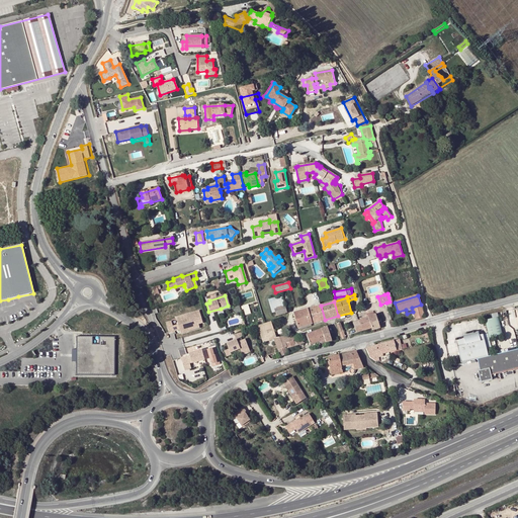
[(415,320),(425,318),(421,305),(412,308),(413,312),(415,320)]
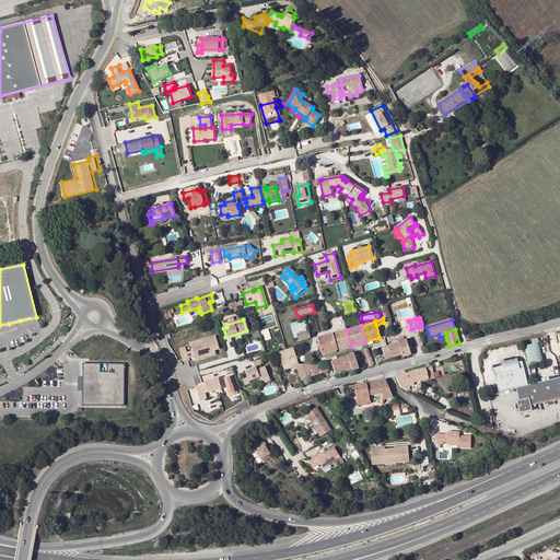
[(351,346),(347,330),(341,331),(333,334),(338,350),(351,346)]
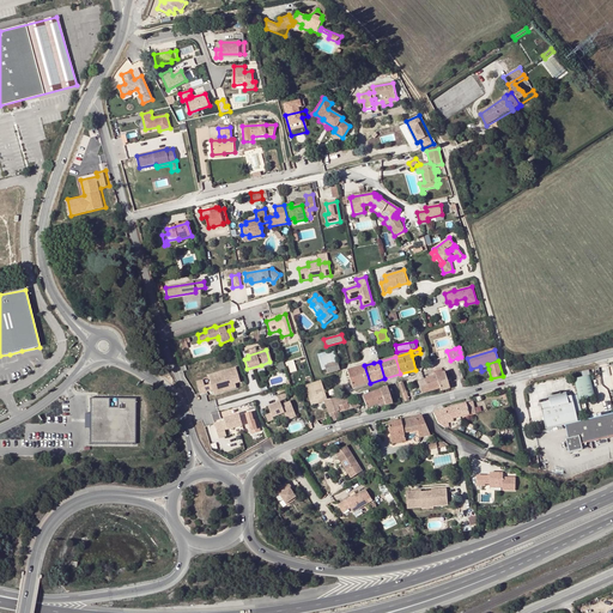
[(353,388),(370,383),(364,365),(347,371),(353,388)]
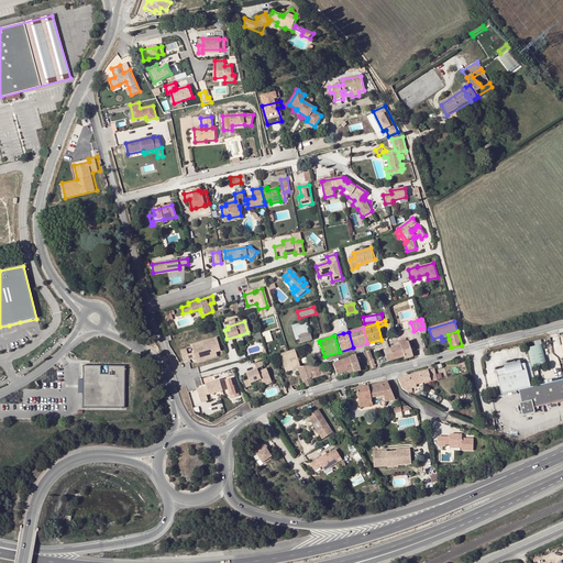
[(202,345),(192,349),(194,353),(188,354),(186,350),(181,351),(184,362),(195,359),(197,362),(217,356),(216,352),(221,351),(217,338),(201,342),(202,345)]
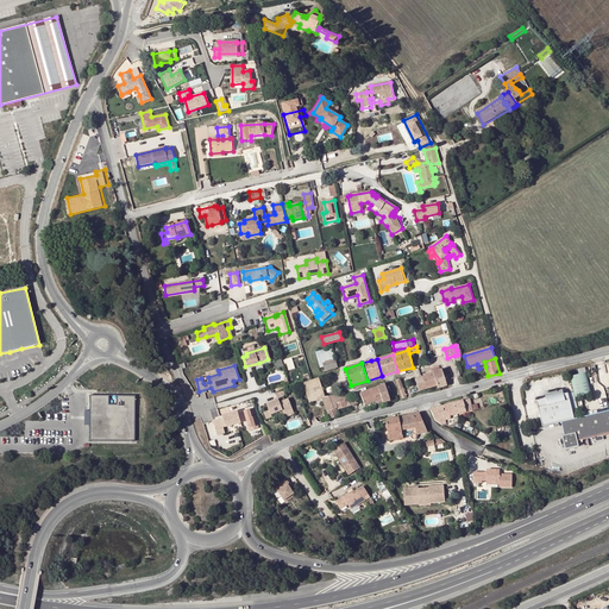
[(421,377),(426,390),(437,385),(438,388),(447,385),(441,370),(421,377)]
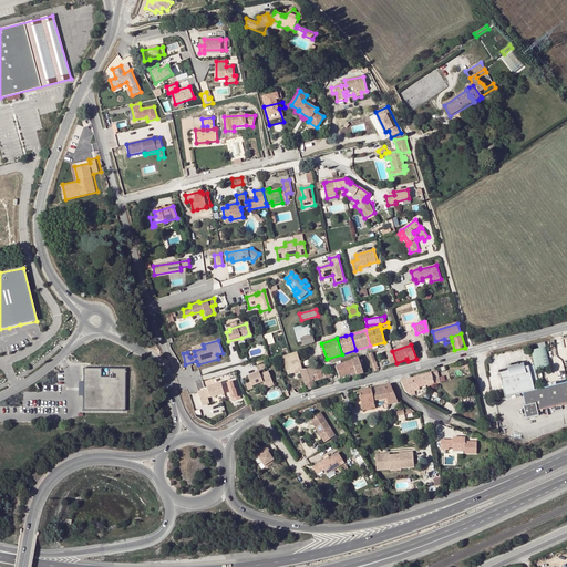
[(545,348),(531,351),(535,371),(550,368),(545,348)]
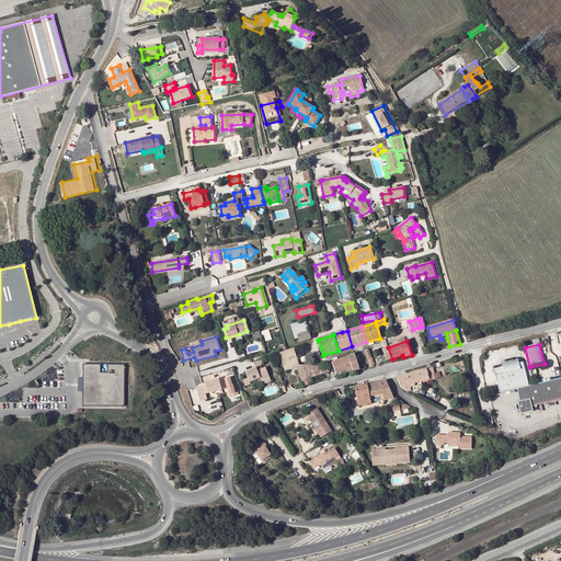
[(387,361),(392,359),(388,347),(382,350),(387,361)]
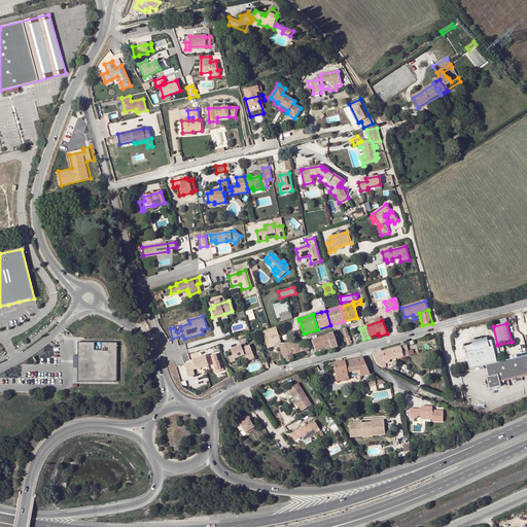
[(281,344),(281,343),(276,327),(271,329),(269,329),(274,347),(279,346),(279,345),(281,344)]
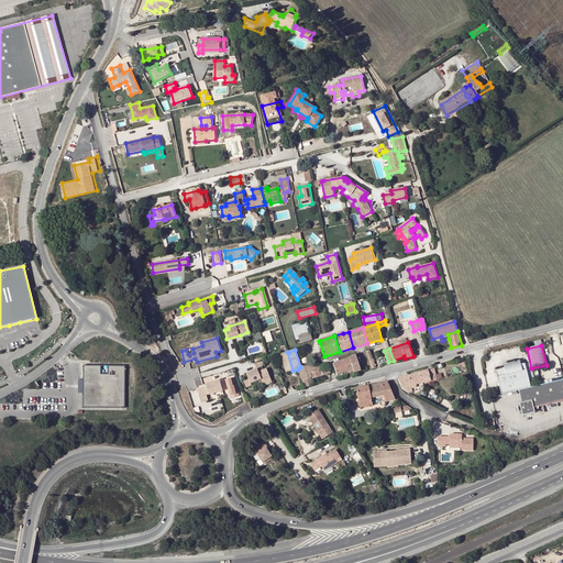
[(372,370),(376,368),(370,351),(366,353),(372,370)]
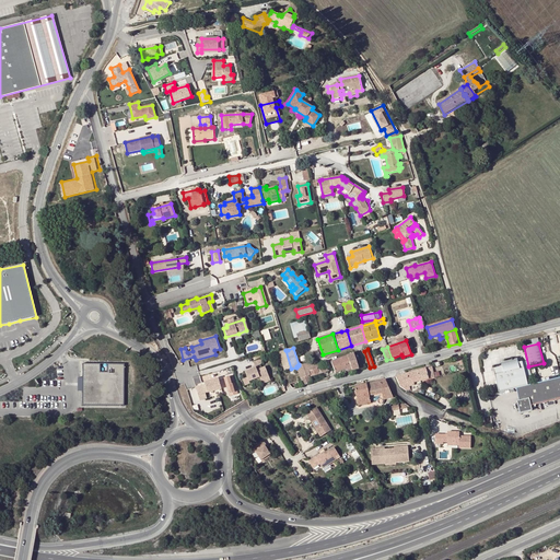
[(286,350),(278,352),(284,371),(291,369),(286,350)]
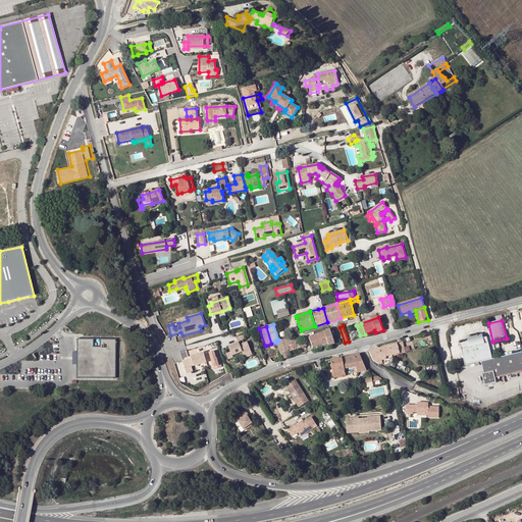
[(334,344),(329,329),(309,337),(313,348),(323,344),(327,343),(328,346),(334,344)]
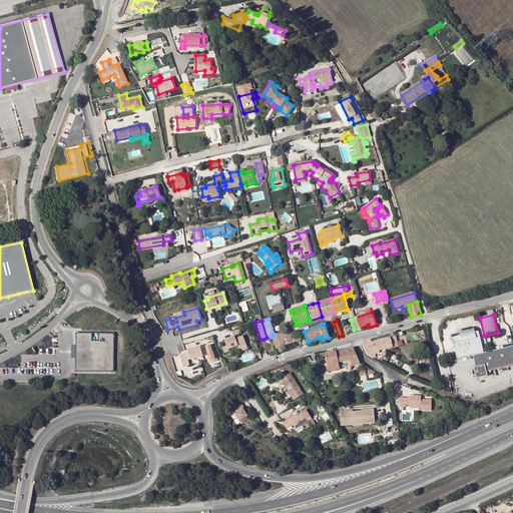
[(238,349),(246,346),(242,336),(239,337),(238,334),(241,333),(239,329),(231,332),(233,337),(224,341),(226,346),(222,348),(224,353),(229,351),(228,350),(237,346),(238,349)]
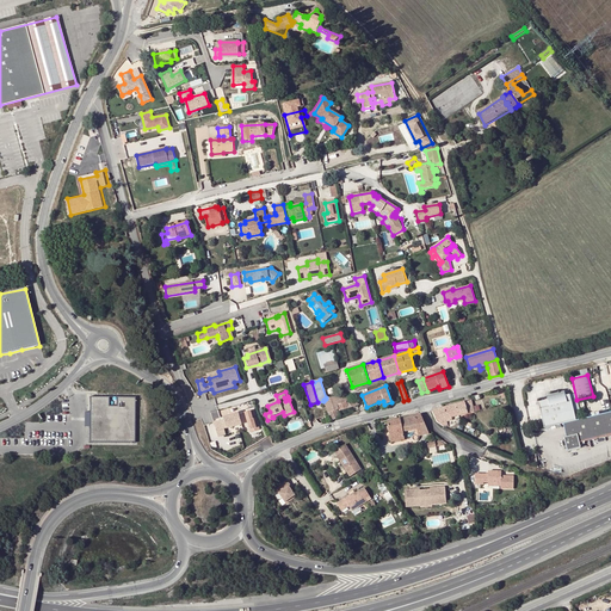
[(538,402),(544,429),(563,424),(575,421),(569,395),(566,396),(565,393),(547,397),(548,400),(538,402)]
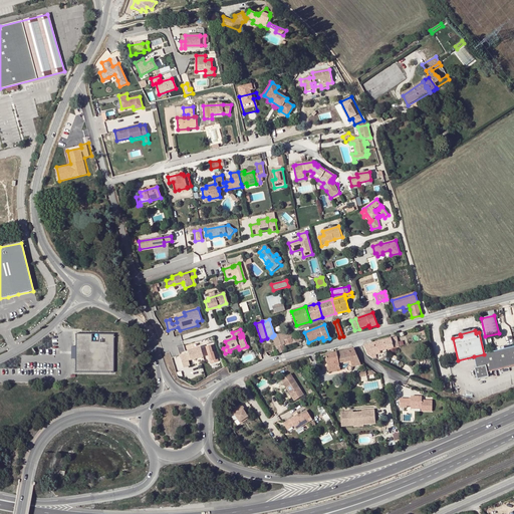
[(113,334),(75,333),(75,347),(75,359),(75,372),(113,372),(113,334)]
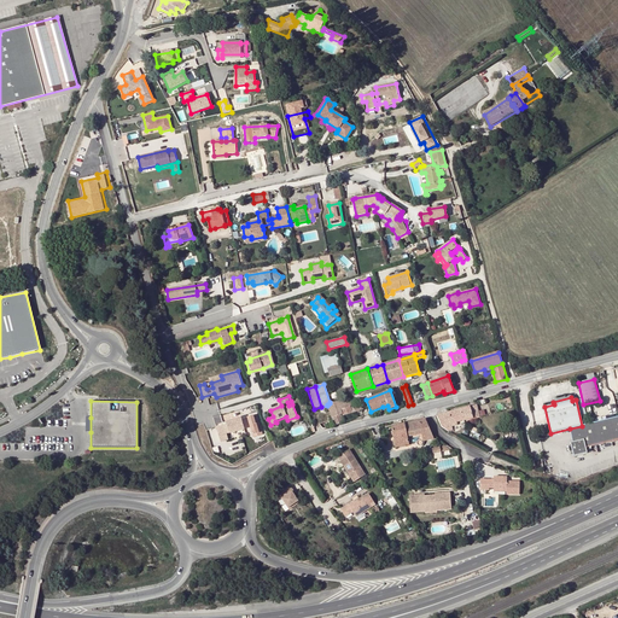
[(327,406),(334,425),(344,423),(342,417),(362,410),(360,406),(351,408),(350,407),(353,406),(350,402),(347,403),(345,401),(330,403),(327,404),(327,406)]
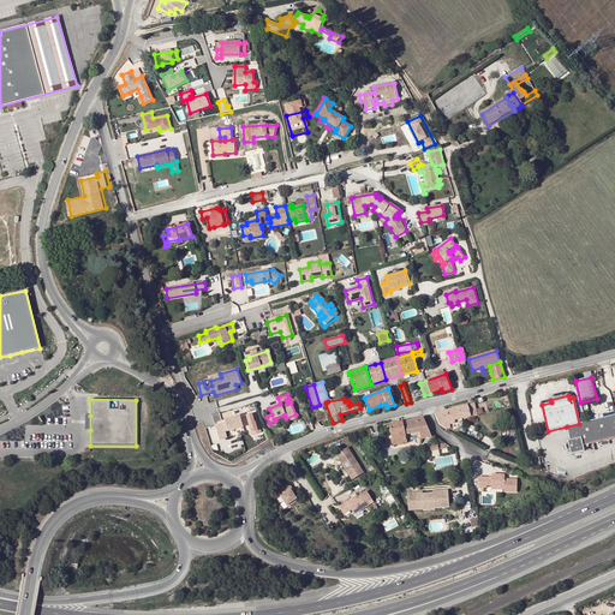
[(477,415),(475,404),(435,415),(440,425),(447,430),(464,425),(461,418),(477,415)]
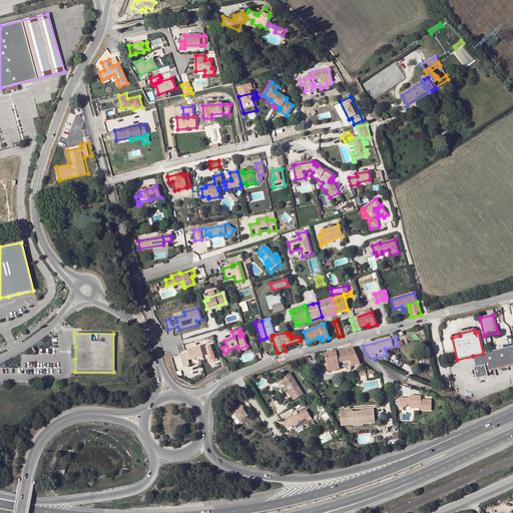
[(212,346),(205,347),(210,364),(217,362),(214,352),(212,346)]
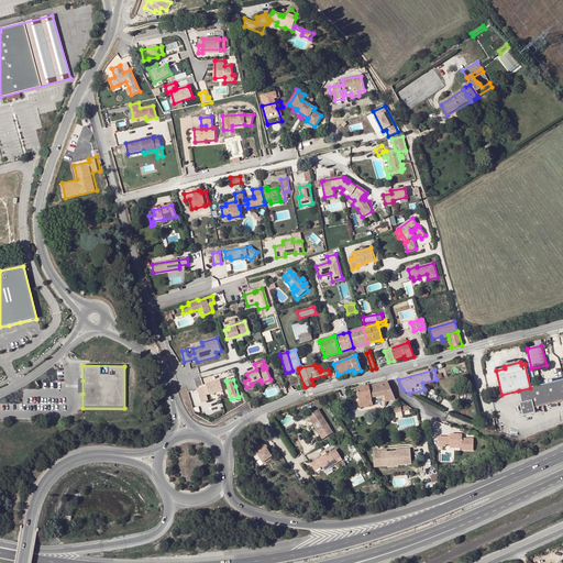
[(562,400),(562,379),(537,386),(530,388),(519,390),(521,403),(519,404),(522,416),(534,412),(533,408),(562,400)]
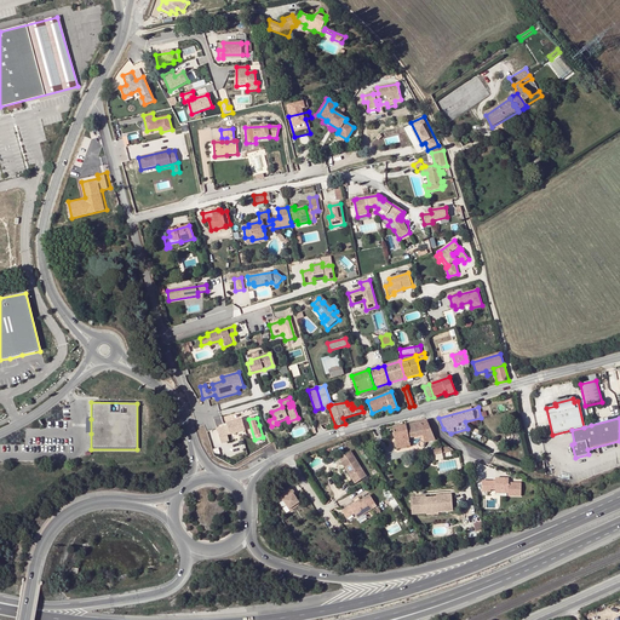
[(228,429),(218,432),(220,443),(229,441),(228,435),(229,435),(245,430),(241,420),(227,424),(227,426),(228,429)]
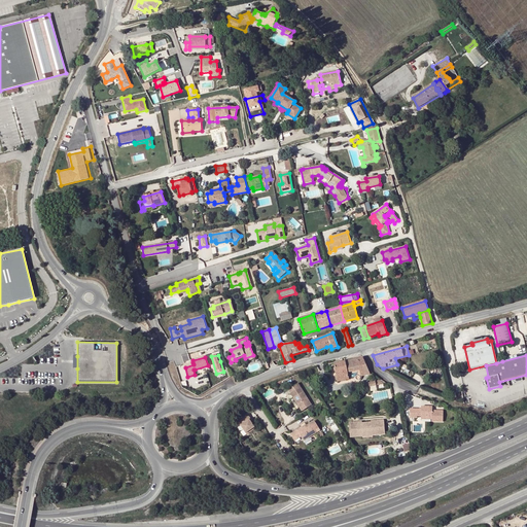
[(362,358),(362,357),(334,363),(336,375),(337,380),(338,382),(341,381),(345,380),(348,379),(347,373),(359,370),(361,377),(370,375),(362,358)]
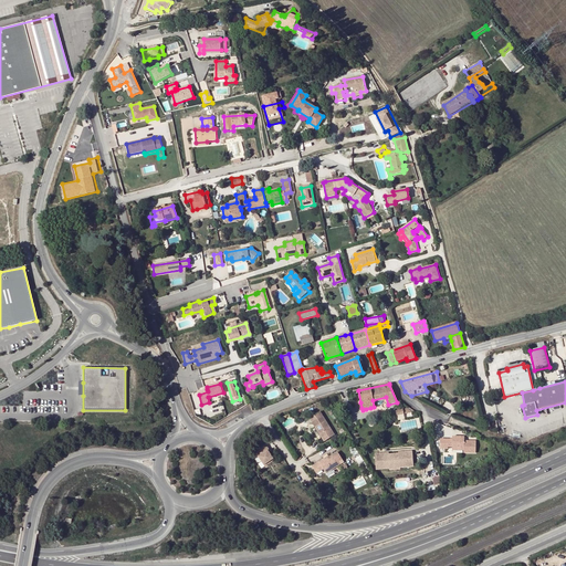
[(387,405),(388,405),(386,397),(373,400),(374,407),(377,407),(376,401),(384,400),(384,402),(385,402),(386,404),(387,405)]
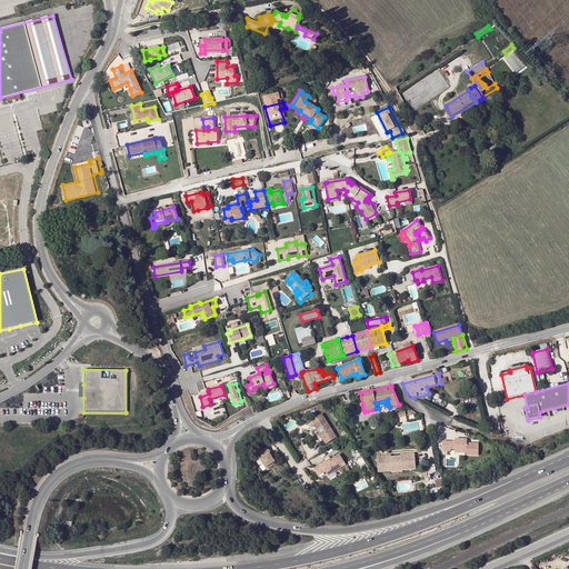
[(310,421),(313,426),(321,420),(319,416),(310,421)]
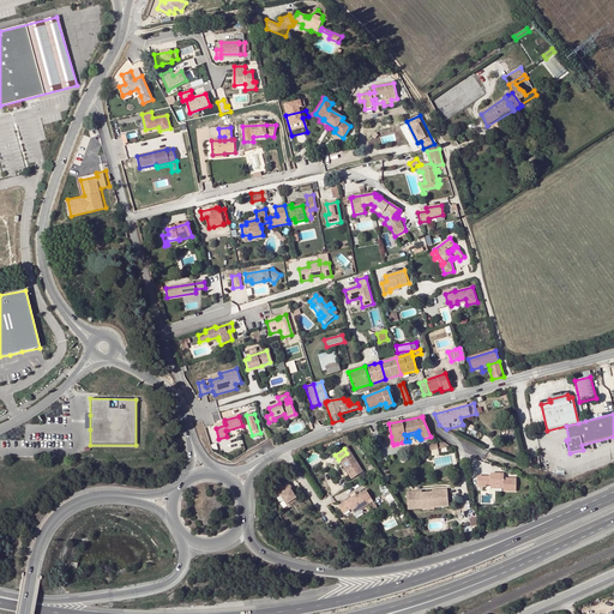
[(347,453),(338,459),(351,480),(362,473),(350,452),(347,453)]
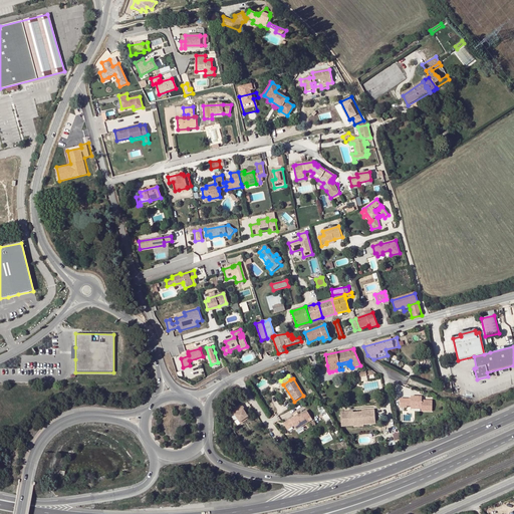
[(399,408),(406,408),(406,407),(410,407),(420,407),(420,410),(420,412),(431,413),(431,402),(421,401),(421,398),(410,397),(410,400),(410,401),(408,401),(408,400),(399,399),(399,408)]
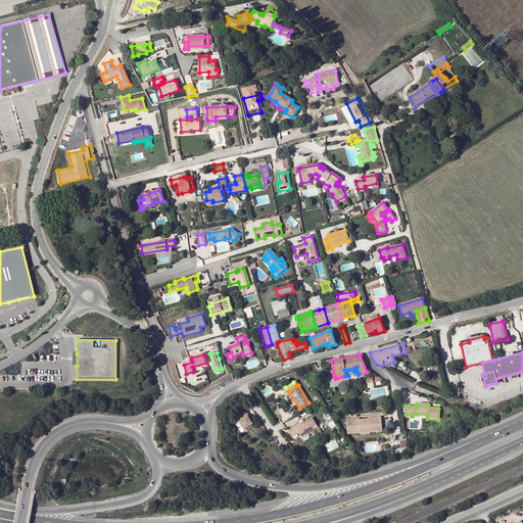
[(247,418),(248,417),(245,413),(235,421),(237,425),(238,424),(243,431),(252,425),(248,420),(247,418)]
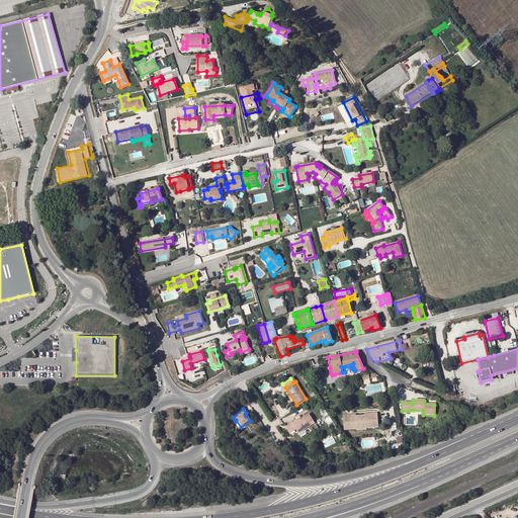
[(321,413),(327,423),(331,421),(324,411),(321,413)]
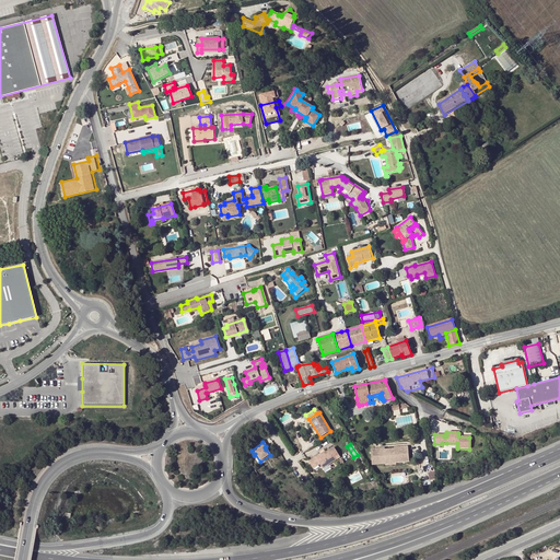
[(377,451),(371,451),(372,462),(380,462),(380,463),(385,462),(385,465),(396,464),(396,463),(395,459),(401,459),(403,462),(409,462),(408,446),(394,447),(394,448),(384,450),(384,448),(377,448),(377,451)]
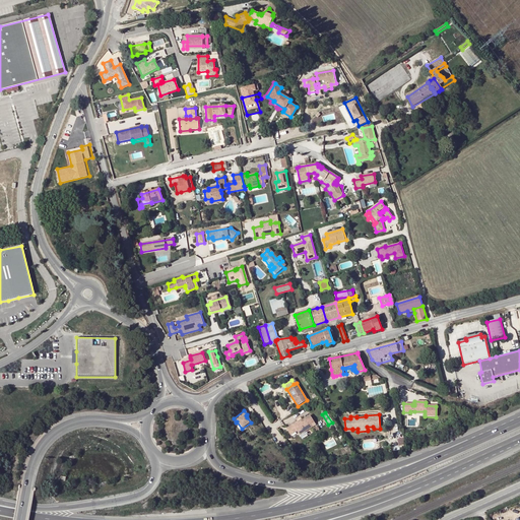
[(310,415),(306,417),(311,425),(314,423),(310,415)]
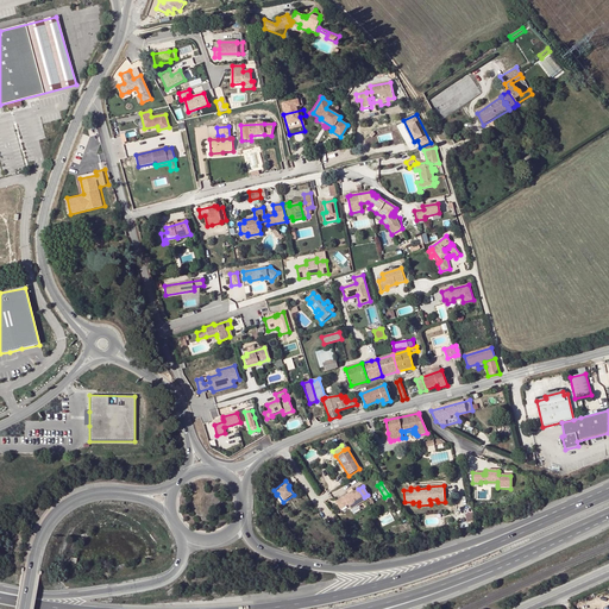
[(350,495),(349,494),(336,502),(340,510),(347,506),(351,509),(365,501),(364,497),(358,489),(353,493),(350,495)]
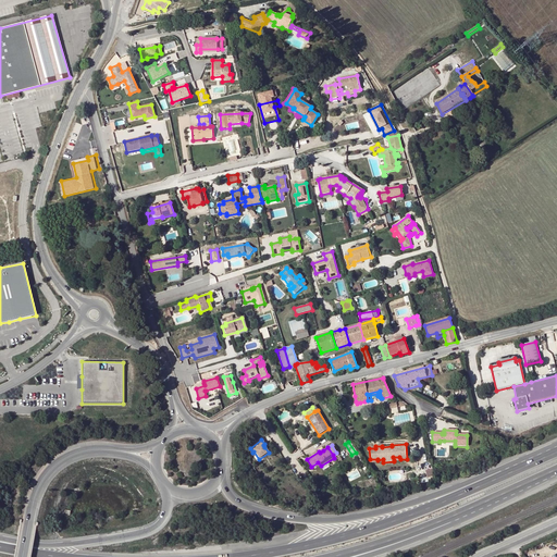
[(432,469),(424,470),(426,478),(434,477),(432,469)]
